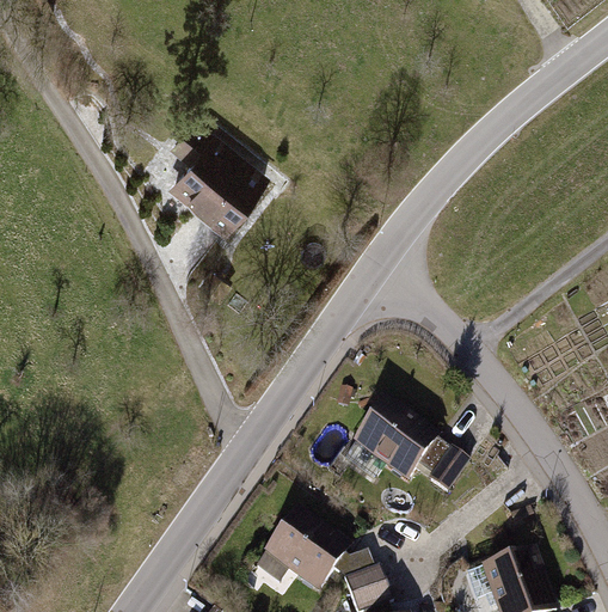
[(154,182),(226,239),(271,182),(200,126),(154,182)]
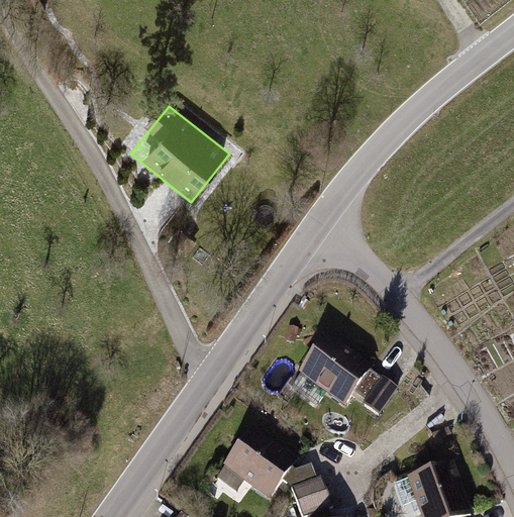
[(324,334),(296,373),(340,405),(347,395),(377,415),(397,387),(324,334)]
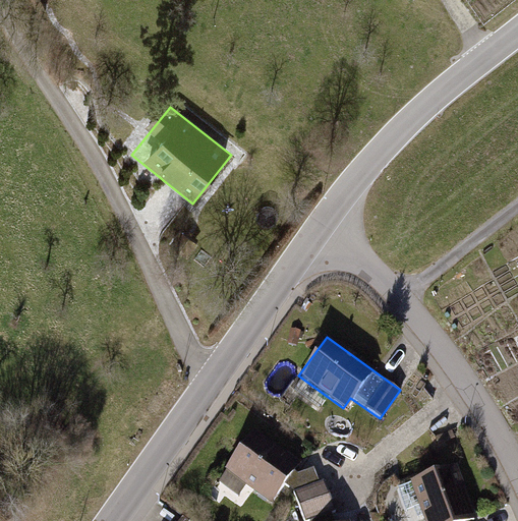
[(271,501),(298,461),(253,429),(218,482),(238,497),(246,484),(271,501)]
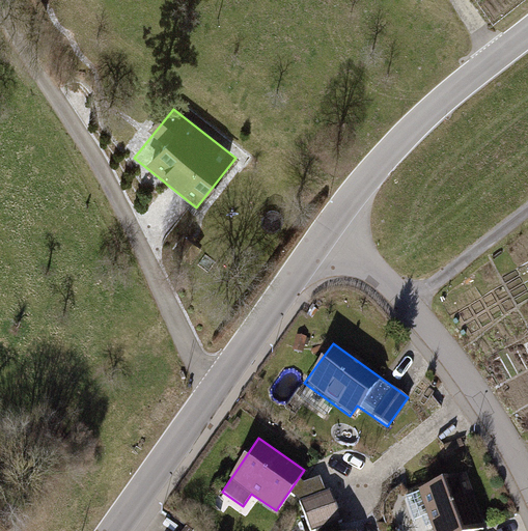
[(434,530),(466,530),(483,525),(465,472),(419,488),(434,530)]
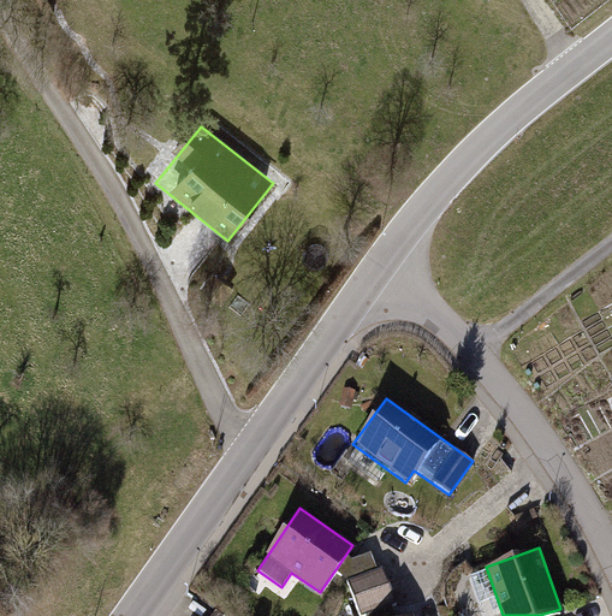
[(356,611),(391,599),(379,564),(344,576),(356,611)]
